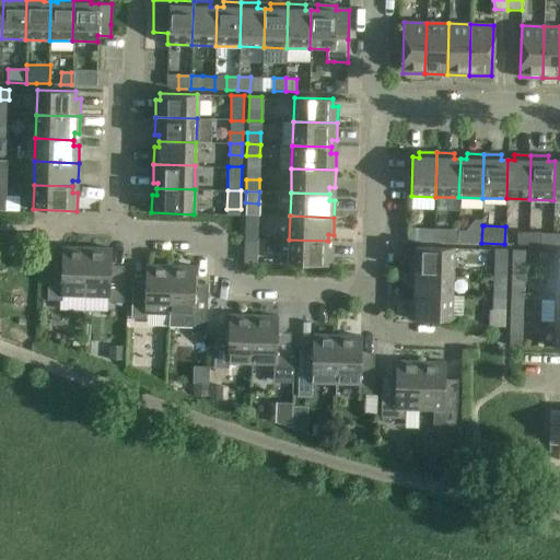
[(245,226),(244,238),(257,238),(258,226),(245,226)]
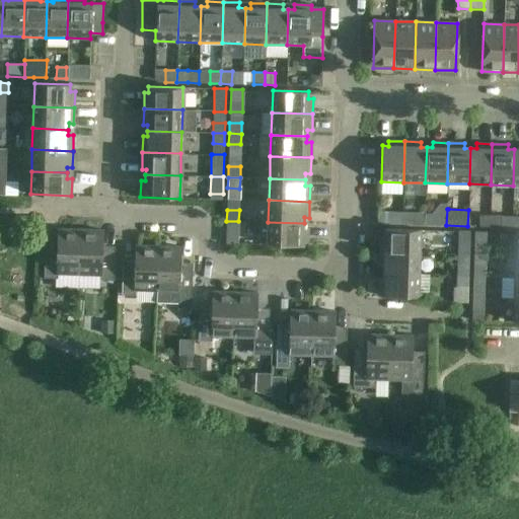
[(392,213),(391,223),(402,224),(402,213),(392,213)]
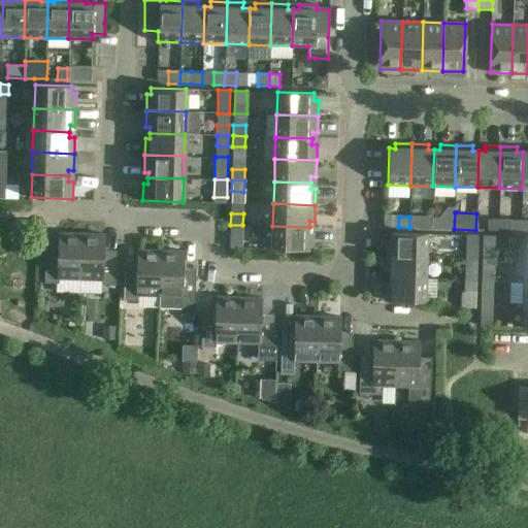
[(409,217),(409,228),(420,228),(420,217),(409,217)]
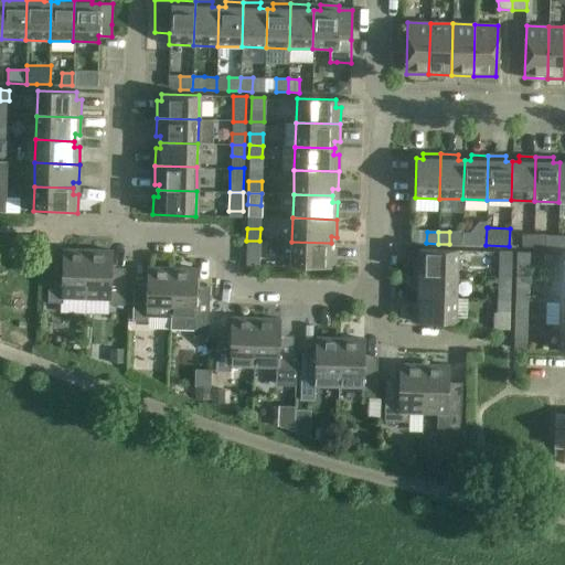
[(522,234),(521,246),(533,246),(533,235),(522,234)]
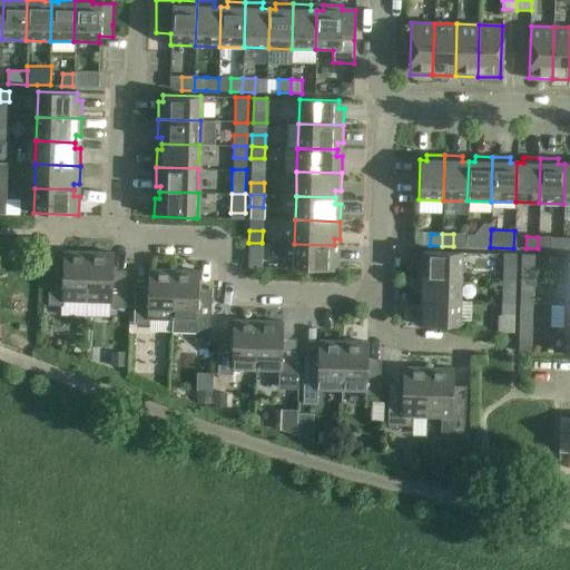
[(538,237),(538,248),(549,249),(550,237),(538,237)]
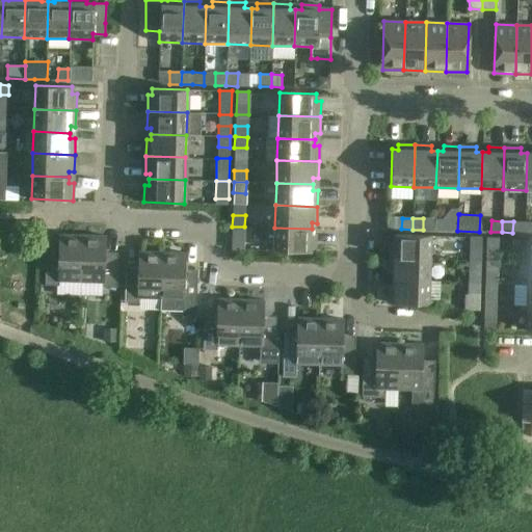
[(244,227),(232,227),(232,249),(243,249),(244,227)]
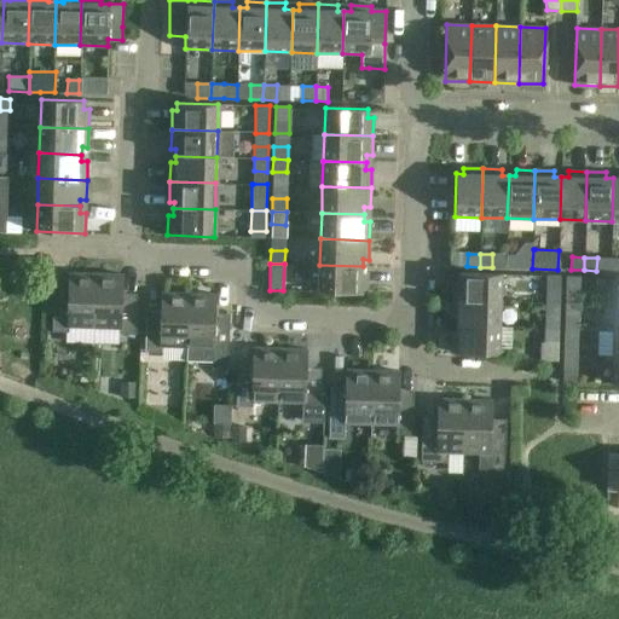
[(362,273),(363,266),(319,265),(318,291),(368,294),(368,273),(362,273)]
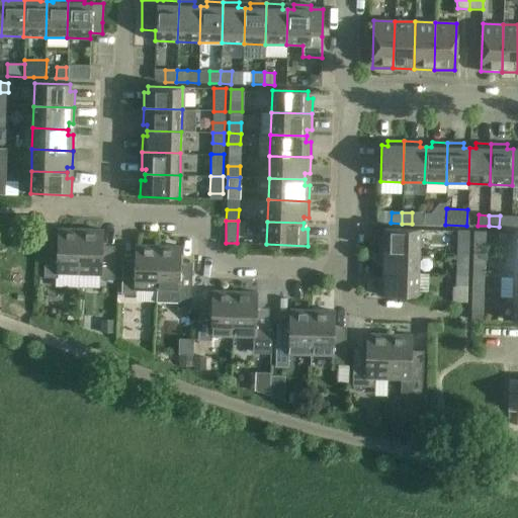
[(378,235),(378,250),(419,252),(420,229),(384,228),(383,235),(378,235)]
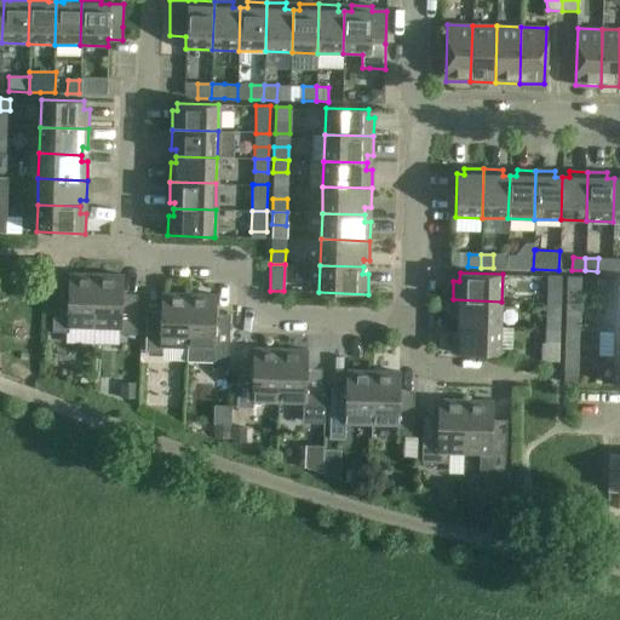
[(93,328),(96,275),(69,274),(68,299),(53,299),(51,332),(68,333),(68,327),(93,328)]
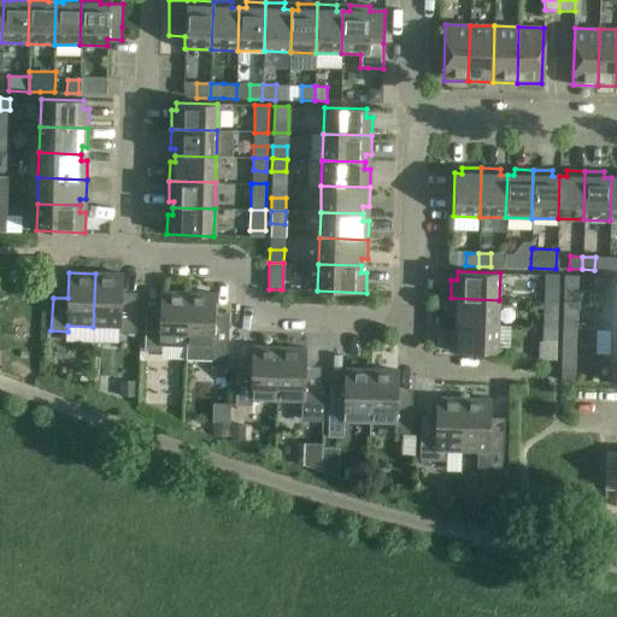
[(95,274),(93,327),(118,328),(118,334),(134,334),(136,301),(121,300),(122,275),(95,274)]
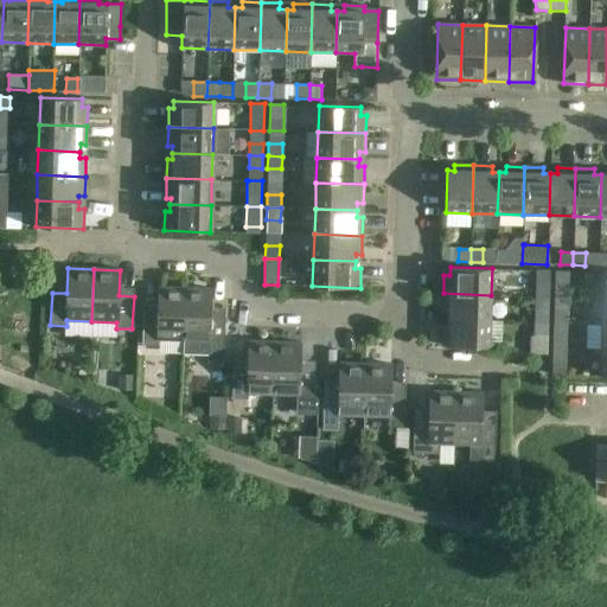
[(535,296),(549,296),(549,285),(550,270),(536,270),(535,296)]
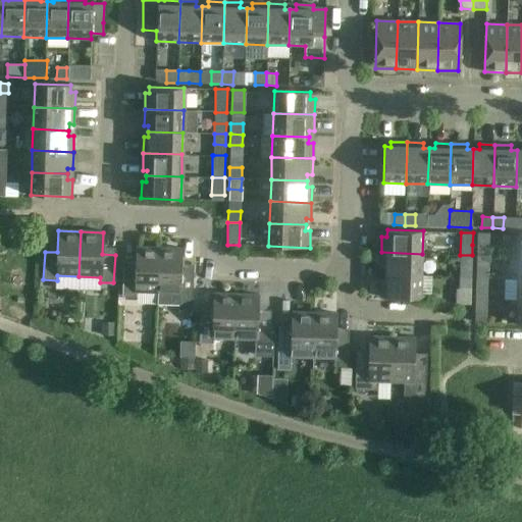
[(476,255),(488,256),(488,250),(489,232),(477,232),(476,244),(476,255)]
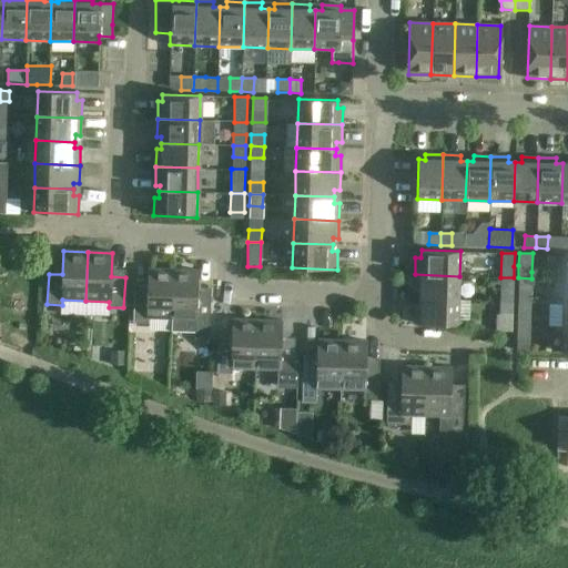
[(148,318),(171,320),(172,270),(148,269),(148,293),(133,292),(132,323),(146,323),(148,318)]
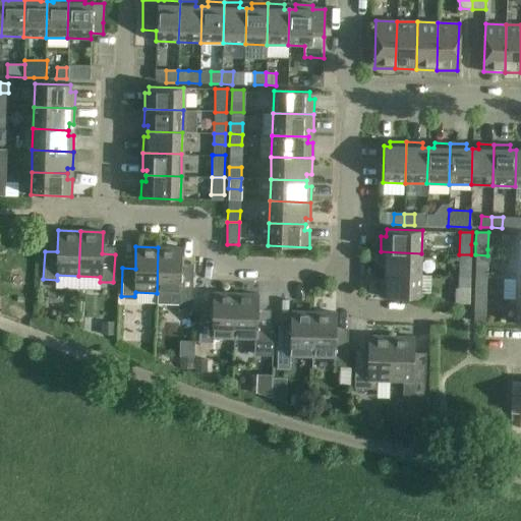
[(158,247),(157,293),(158,293),(157,304),(177,305),(177,310),(190,311),(192,271),(180,270),(181,248),(158,247)]
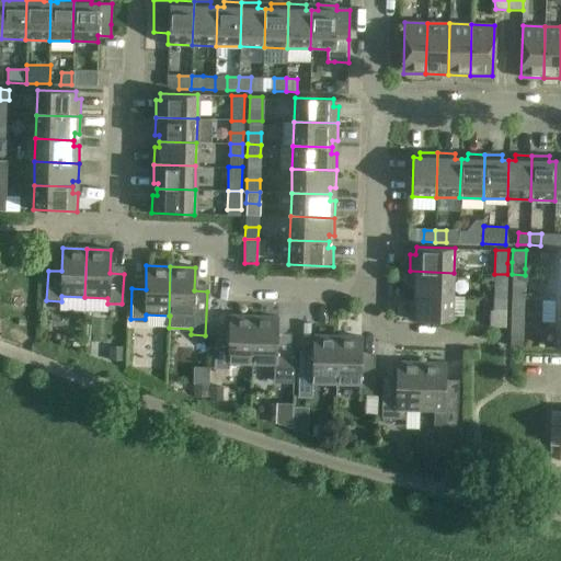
[(414,295),(453,296),(454,273),(410,271),(409,288),(414,288),(414,295)]
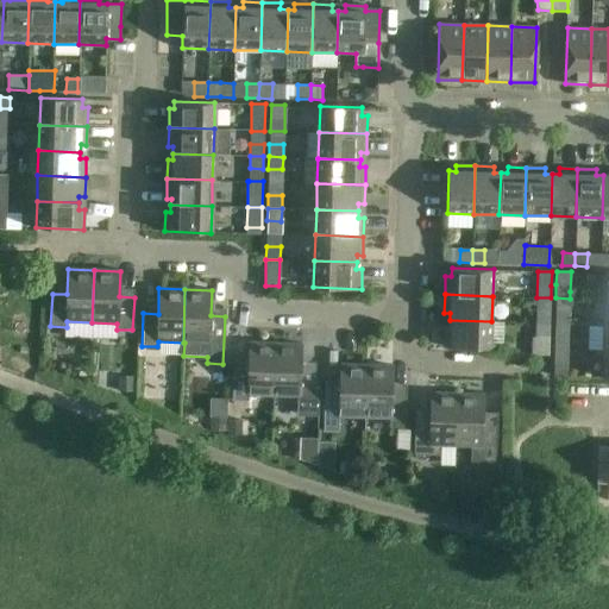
[(535,324),(550,324),(551,297),(537,297),(535,324)]
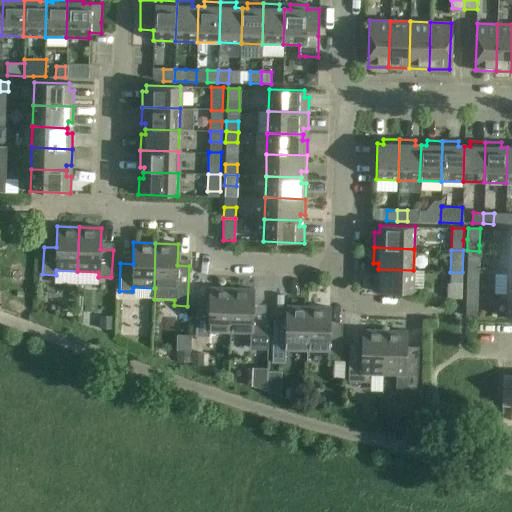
[(478,272),(479,251),(467,250),(466,272),(478,272)]
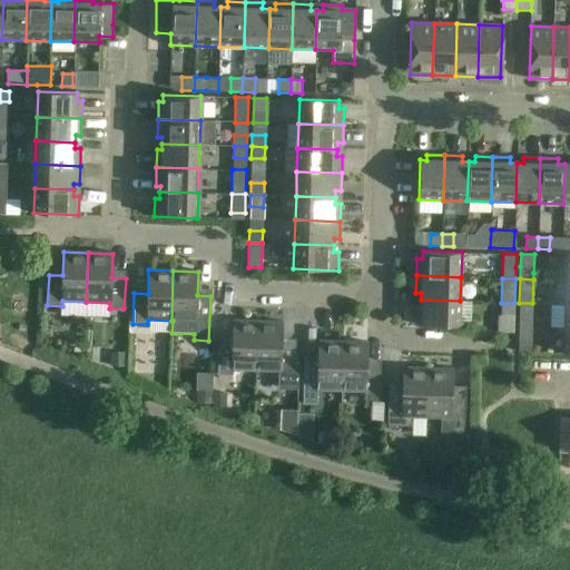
[(459,326),(460,301),(421,300),(421,306),(415,306),(414,325),(459,326)]
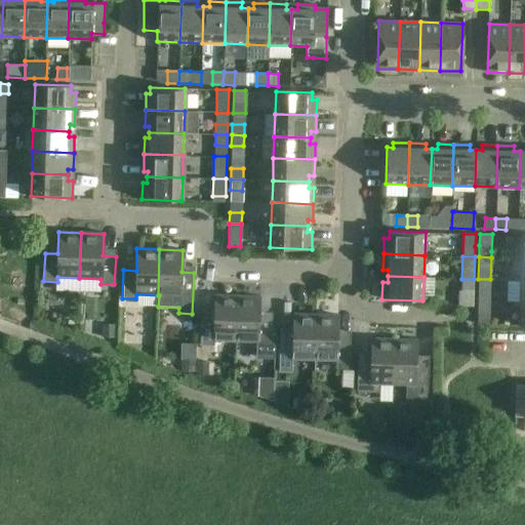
[(474,307),(474,279),(461,279),(460,290),(457,290),(457,306),(474,307)]
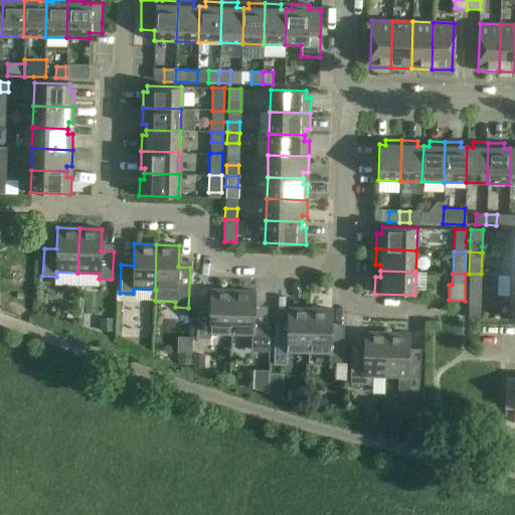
[(469,296),(481,296),(481,274),(469,274),(469,296)]
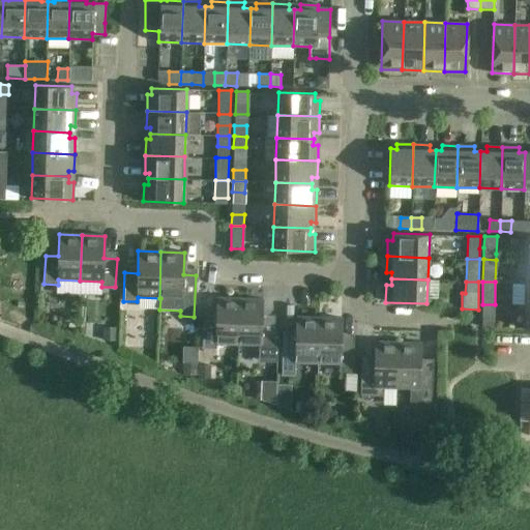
[(238,345),(240,299),(217,298),(216,320),(203,320),(202,358),(215,359),(216,344),(238,345)]
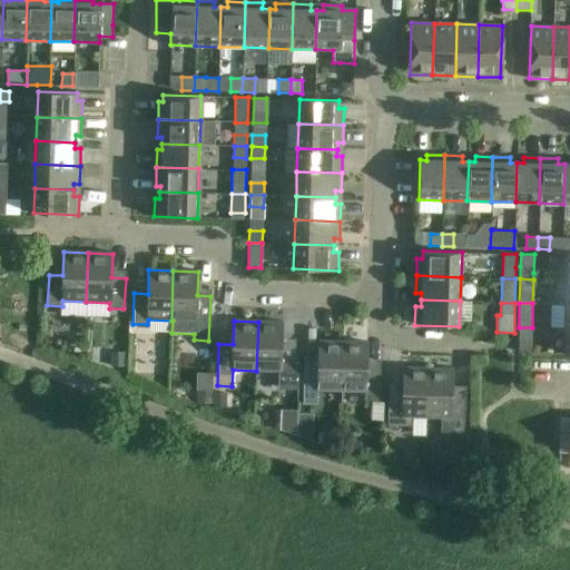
[(258,322),(256,371),(279,372),(279,377),(278,385),(278,391),(295,392),(298,392),(298,390),(300,362),(295,362),(295,347),(282,346),(283,323),(258,322)]
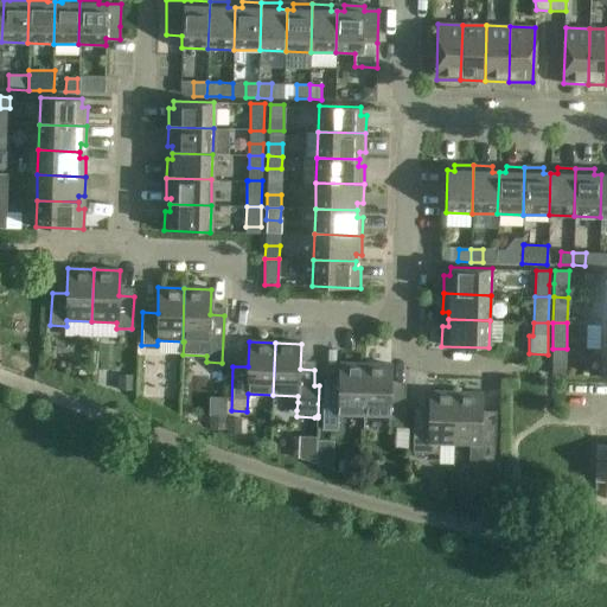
[(566,376),(567,349),(553,349),(551,375),(566,376)]
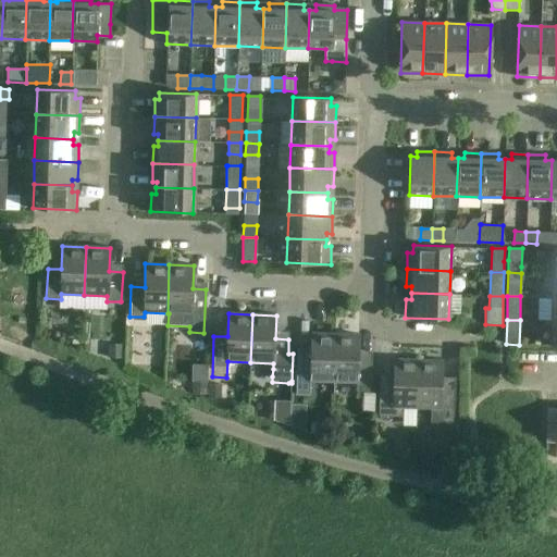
[(310,381),(333,382),(335,334),(311,333),(310,356),(297,356),(295,394),(310,395),(310,381)]
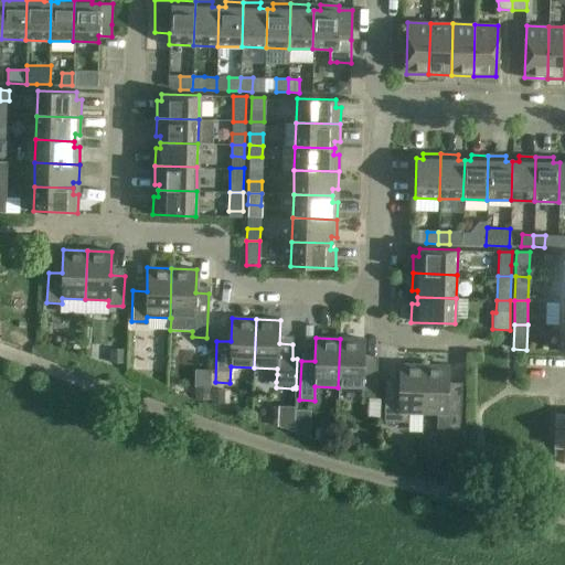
[(340,339),(338,387),(361,388),(361,394),(376,394),(377,364),(363,363),(364,340),(340,339)]
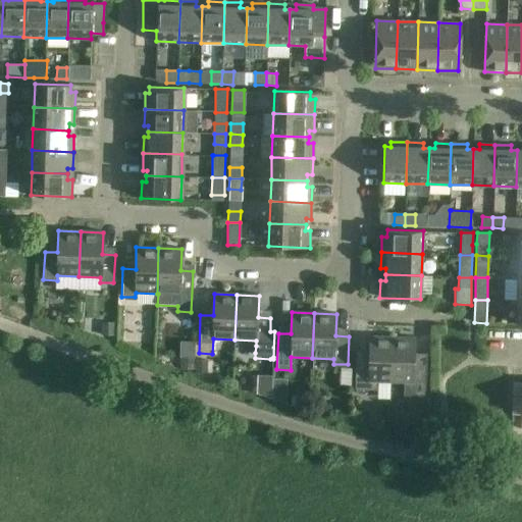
[(377,381),(389,382),(392,336),(369,336),(368,358),(356,357),(355,389),(376,390),(377,381)]
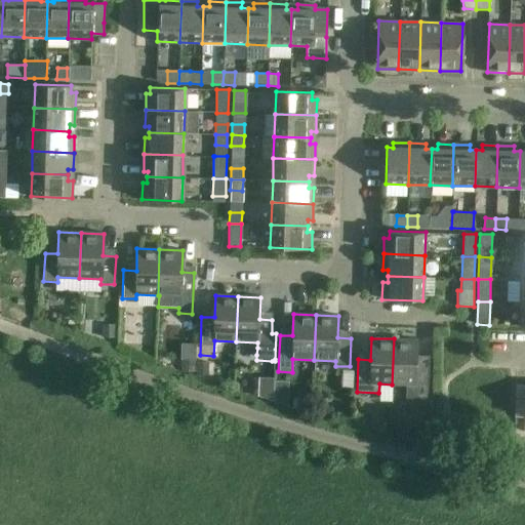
[(416,339),(394,338),(392,385),(405,386),(405,399),(427,399),(429,362),(416,362),(416,339)]
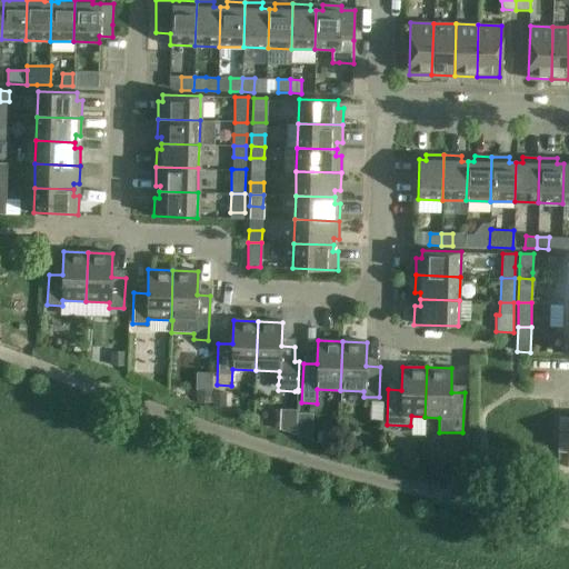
[(282,409),(281,433),(316,436),(317,410),(282,409)]
